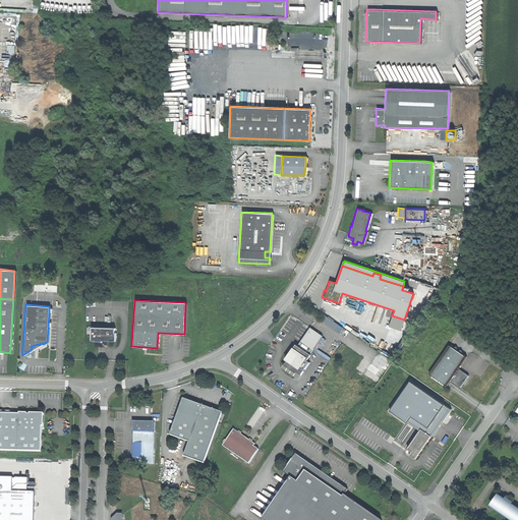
[(404,320),(392,315),(390,323),(402,327),(404,320)]
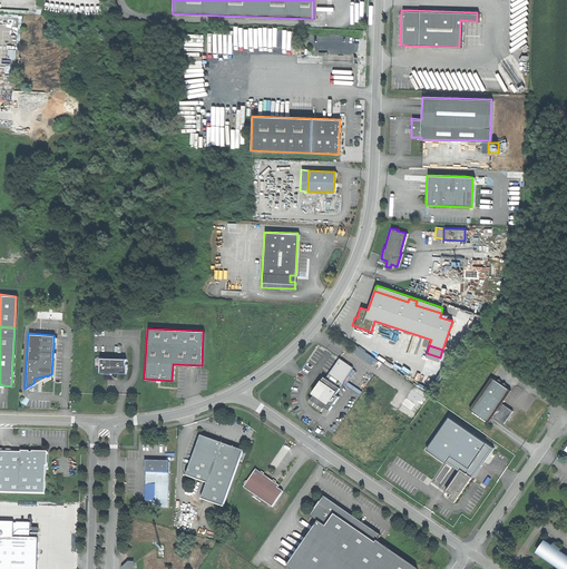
[(360,346),(355,352),(372,363),(375,356),(360,346)]
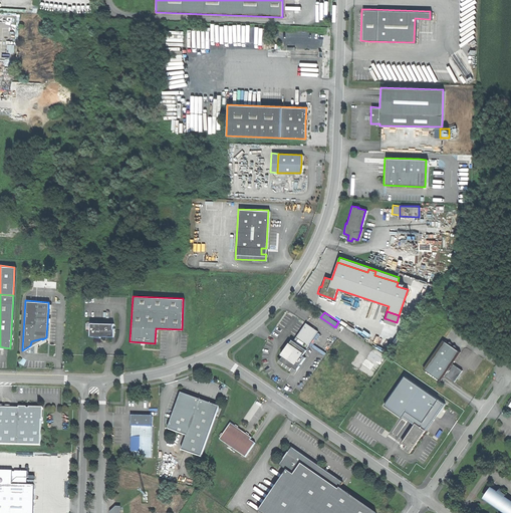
[(289,344),(282,354),(278,359),(290,368),(291,367),(295,369),(304,356),(301,354),(302,353),(301,352),(316,330),(304,322),(302,325),(293,337),(293,338),(289,344)]
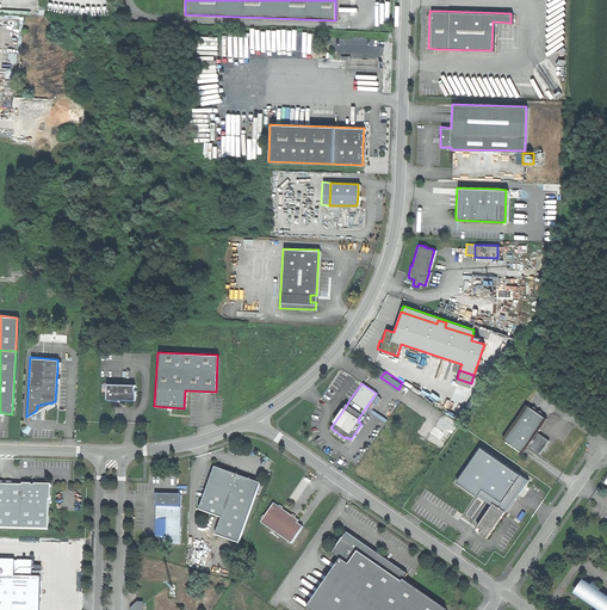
[(106,384),(105,400),(107,400),(109,401),(111,401),(113,401),(113,399),(115,399),(116,399),(117,400),(118,400),(122,400),(130,400),(130,394),(134,394),(134,392),(136,392),(136,390),(134,390),(134,384),(127,384),(106,384)]
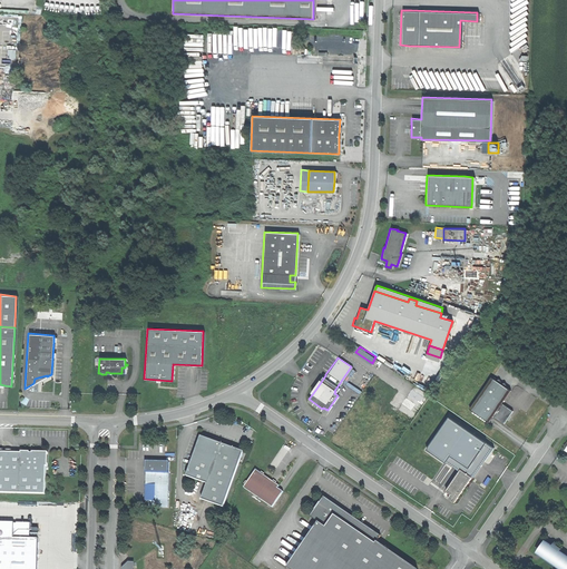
[(510,410),(499,402),(508,390),(504,386),(501,382),(499,383),(497,379),(494,380),(489,378),(468,409),(486,422),(490,415),(501,423),(506,417),(510,410)]
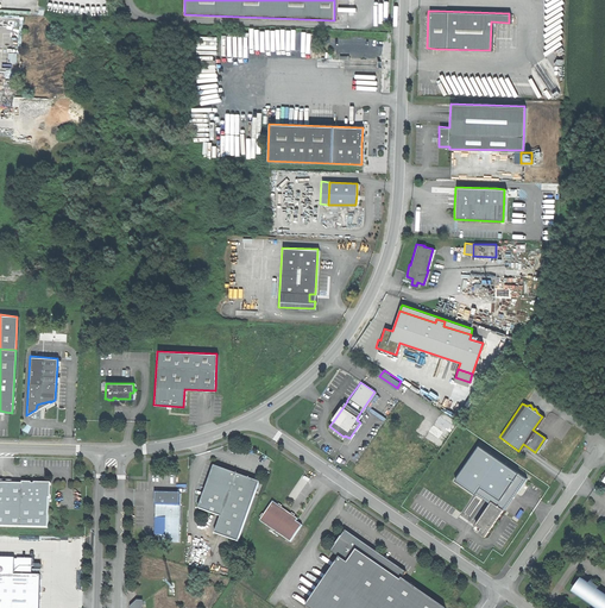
[(342,408),(340,407),(332,419),(334,420),(342,408)]
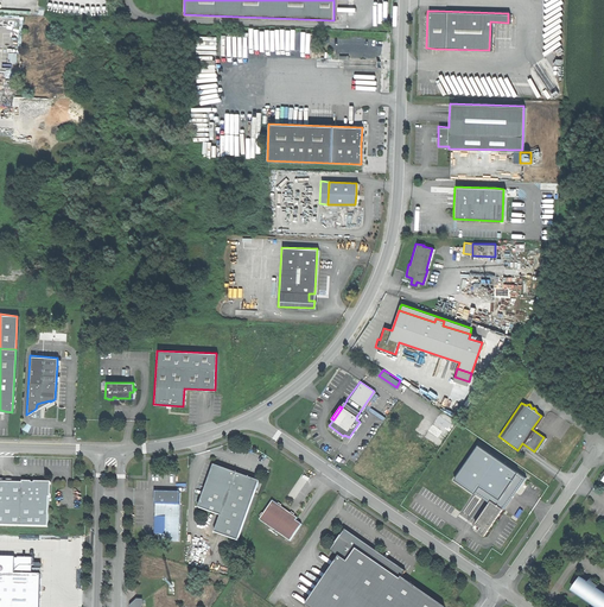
[(421,437),(437,448),(457,421),(440,410),(421,437)]
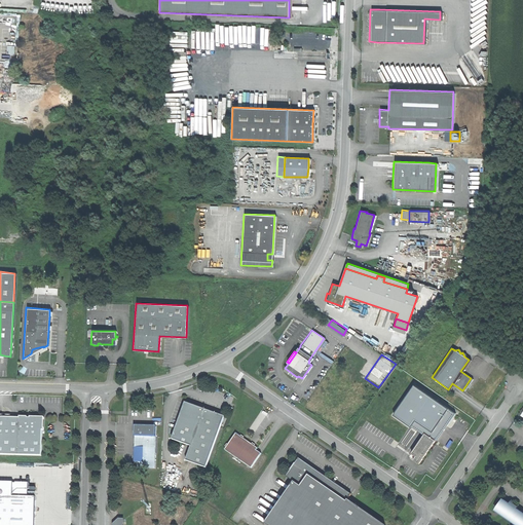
[(297,377),(285,368),(284,370),(300,381),(302,378),(298,376),(297,377)]
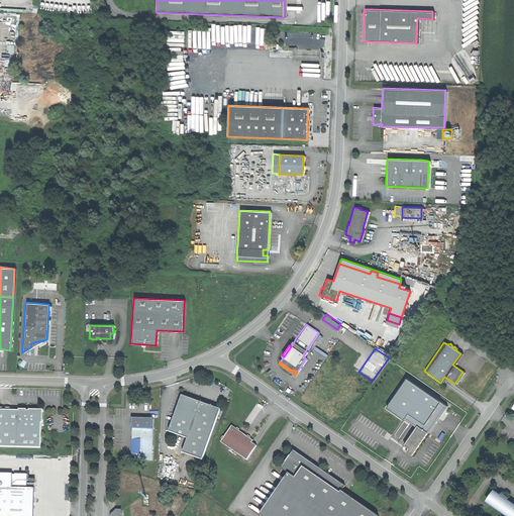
[(386,407),(415,426),(416,424),(426,431),(428,432),(447,405),(406,378),(386,407)]
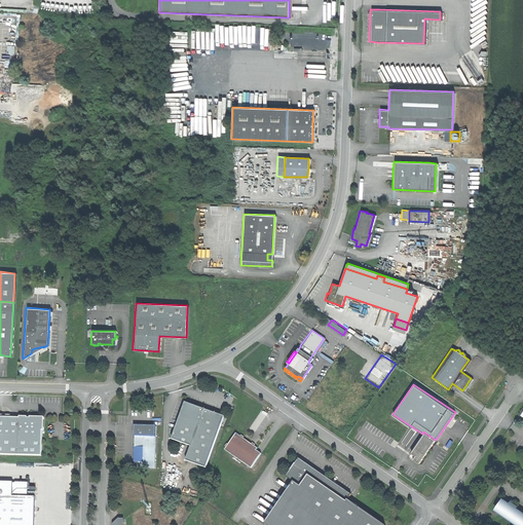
[(201,409),(183,402),(174,427),(170,439),(179,442),(189,446),(184,460),(192,463),(204,467),(223,416),(201,409)]
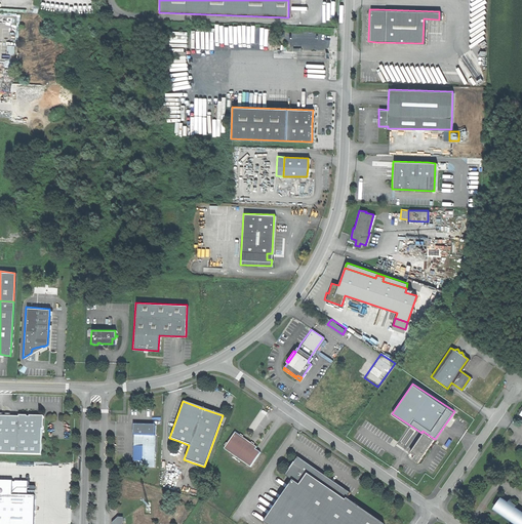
[(16,416),(0,415),(0,452),(39,454),(40,429),(41,429),(41,415),(19,415),(16,414),(16,416)]
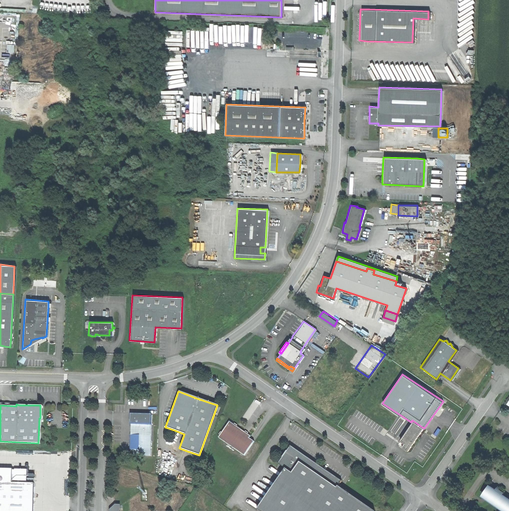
[(129,423),(130,423),(150,424),(150,414),(146,414),(129,413),(129,423)]
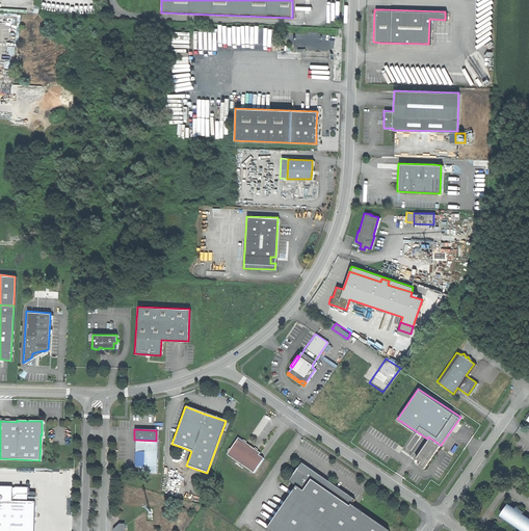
[(415,456),(415,457),(419,459),(418,461),(416,463),(422,468),(435,448),(439,444),(428,436),(427,439),(415,456)]
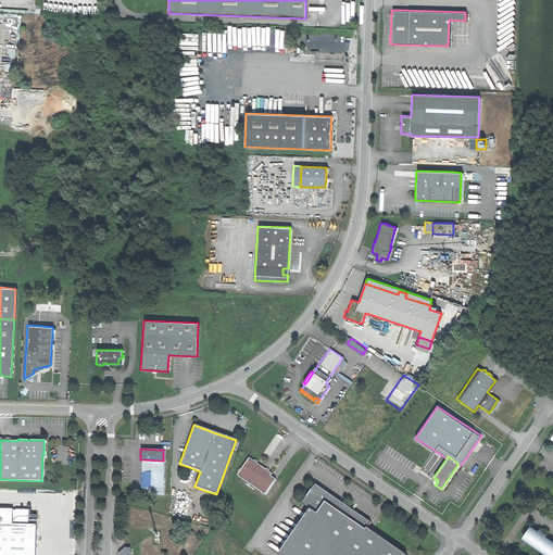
[(253,462),(248,457),(236,475),(263,494),(274,479),(268,476),(271,474),(261,466),(253,462)]
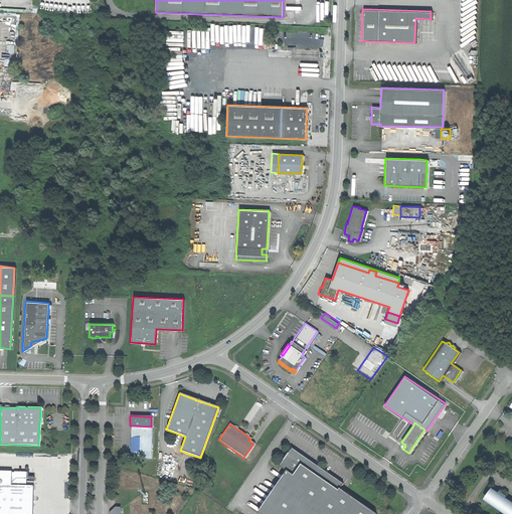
[(134,452),(134,457),(150,458),(151,426),(131,425),(130,438),(132,438),(132,442),(132,452),(134,452)]
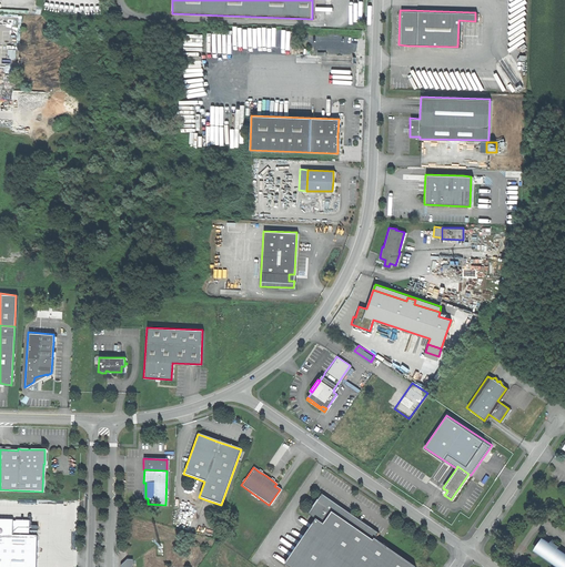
[(413,566),(376,542),(373,539),(376,534),(354,518),(321,496),(318,500),(315,499),(311,507),(312,508),(308,515),(314,519),(312,524),(283,565),(285,566),(413,566)]
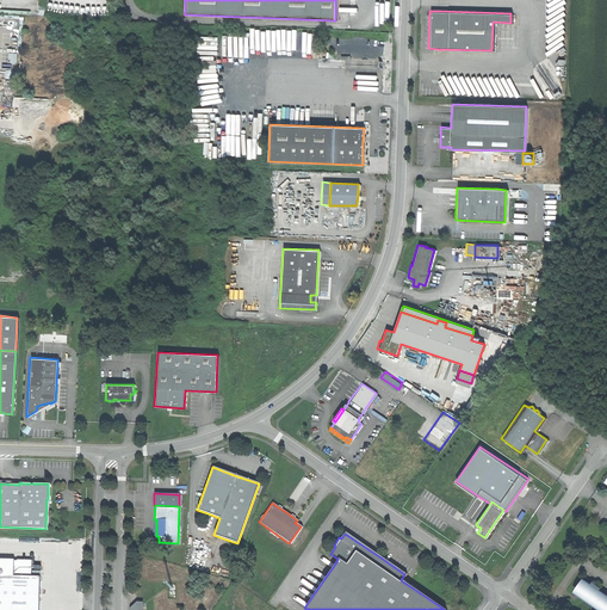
[(0,609),(36,609),(38,575),(29,574),(30,568),(30,559),(13,558),(13,559),(12,559),(12,558),(0,556),(0,609)]
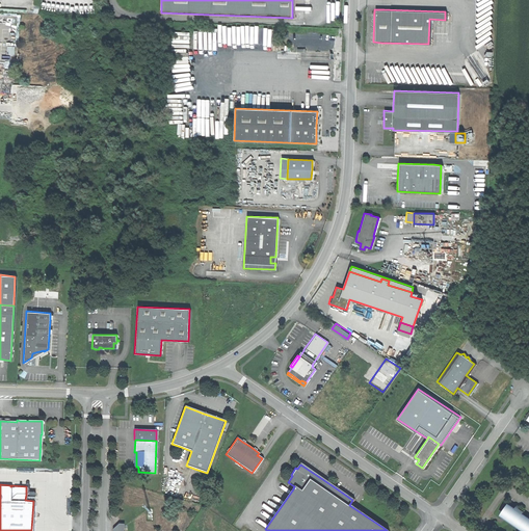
[(505,513),(507,518),(527,530),(528,530),(528,518),(521,512),(522,510),(517,507),(516,509),(506,503),(505,504),(504,508),(505,513)]
